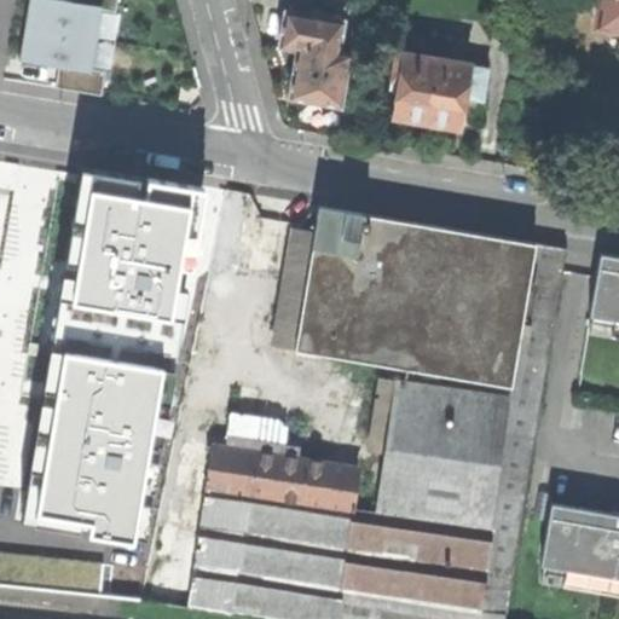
[(57,64),(87,70),(99,9),(65,1),(56,0),(27,0),(17,57),(57,64)]
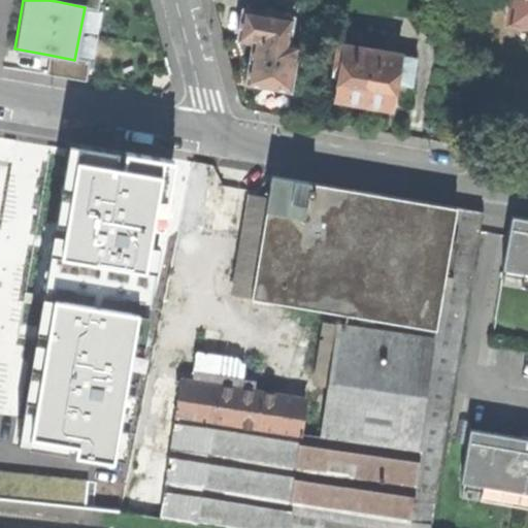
[(85,7),(97,9),(98,0),(56,0),(56,1),(85,7)]
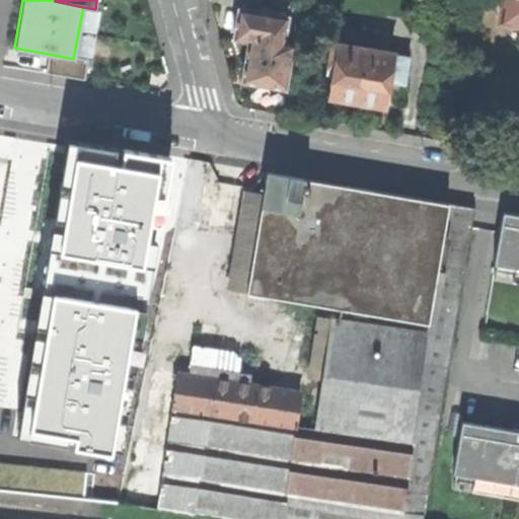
[(274,0),(274,4),(300,9),(301,0),(274,0)]
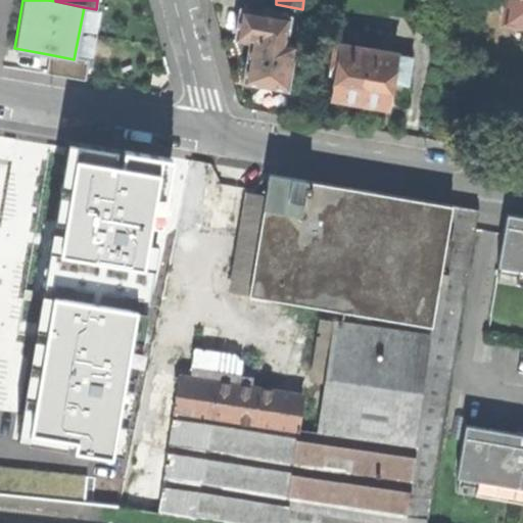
[(522,0),(508,0),(505,21),(522,24),(522,0)]
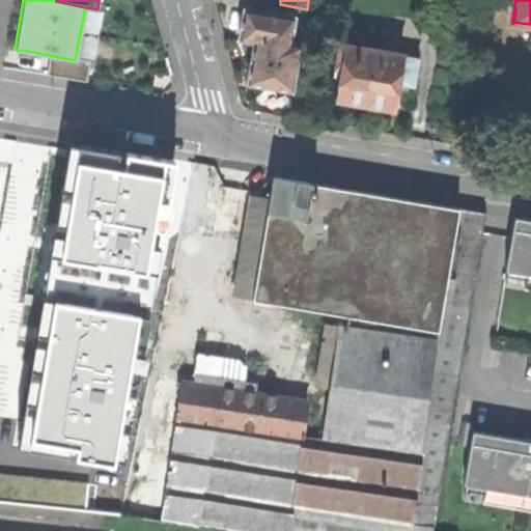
[(254,39),(247,83),(270,86),(294,90),(302,44),(290,42),(295,17),(245,7),(240,37),(254,39)]
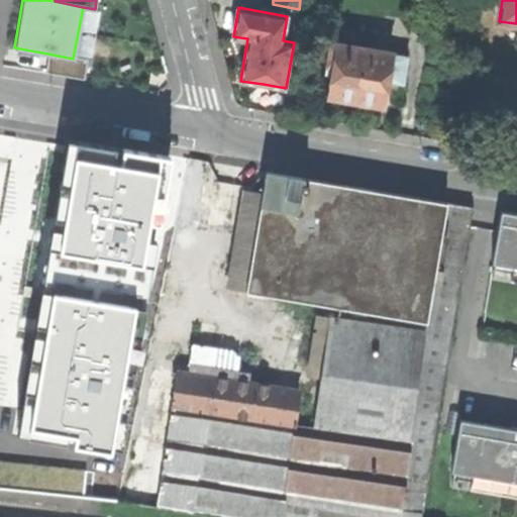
[(334,68),(329,96),(355,100),(382,105),(387,81),(402,84),(407,58),(330,43),(326,66),(334,68)]
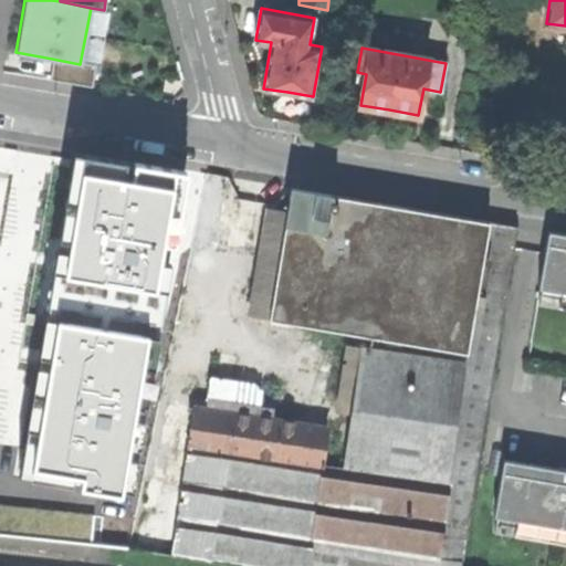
[(80,64),(52,59),(48,77),(90,85),(93,66),(80,64)]
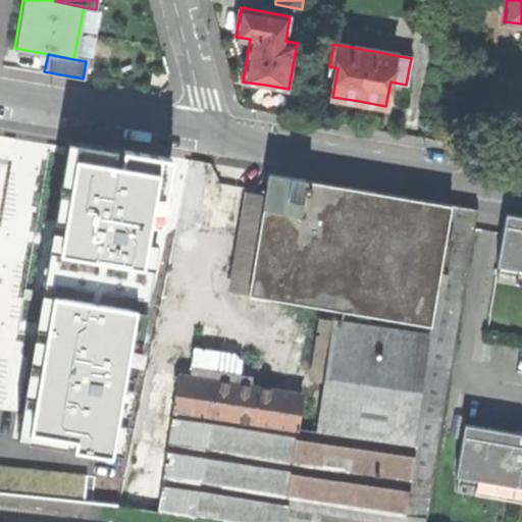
[(170,160),(62,142),(9,446),(118,464),(170,160)]
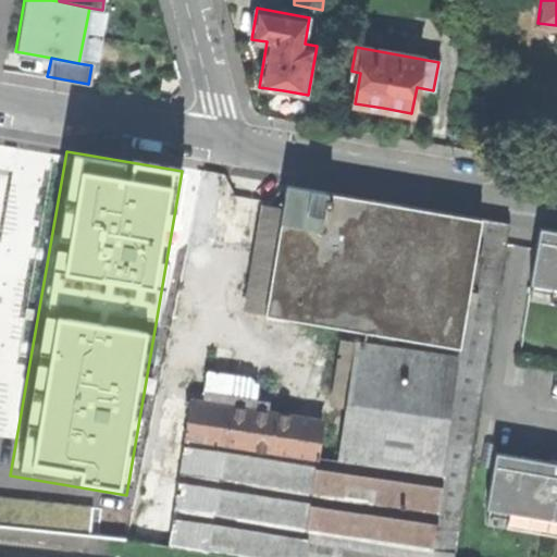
[(194,217),(222,220),(229,172),(199,169),(194,217)]
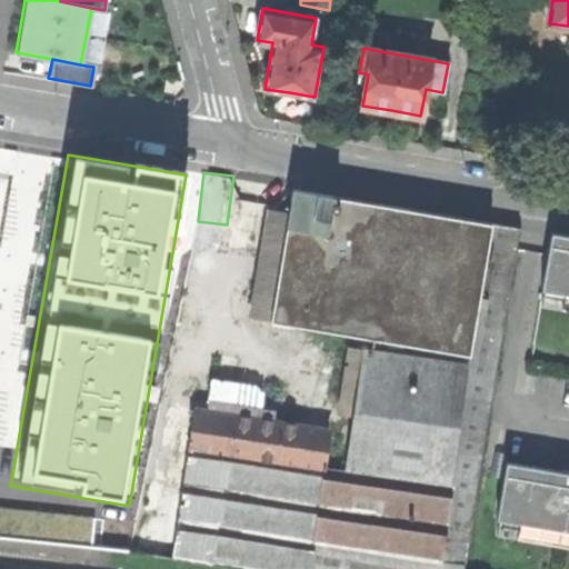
[(287,212),(269,322),(469,356),(467,366),(437,562),(375,553),(372,568),(378,568),(460,568),(520,229),(489,225),(290,188),(287,212)]
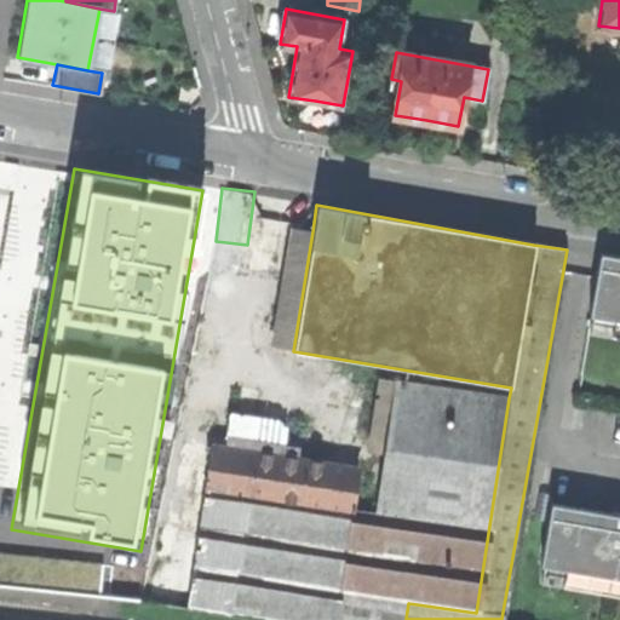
[(313,231),(288,228),(269,346),(293,351),(313,231)]
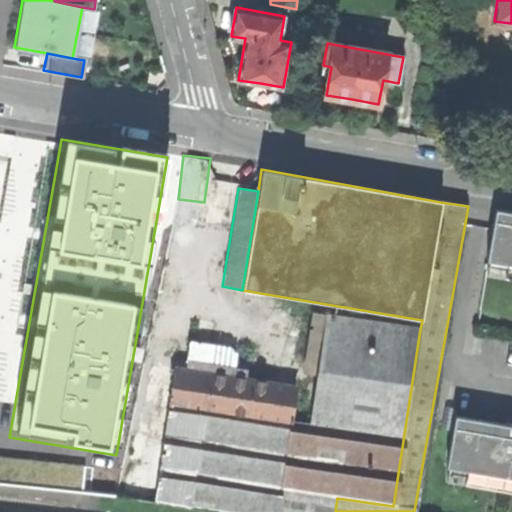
[(511,268),(511,212),(495,209),(486,264),(489,264),(511,268)]
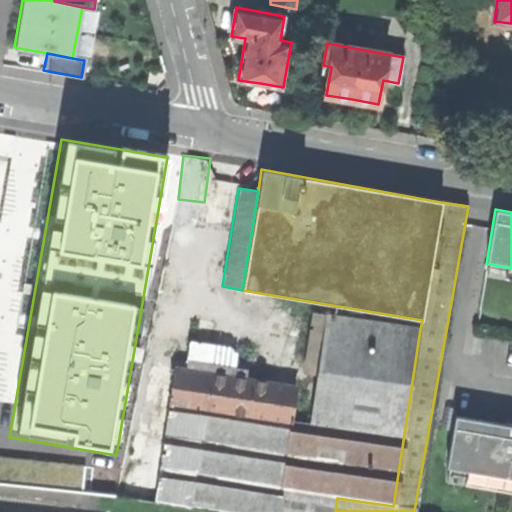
[(511,283),(511,268),(489,264),(486,279),(511,283)]
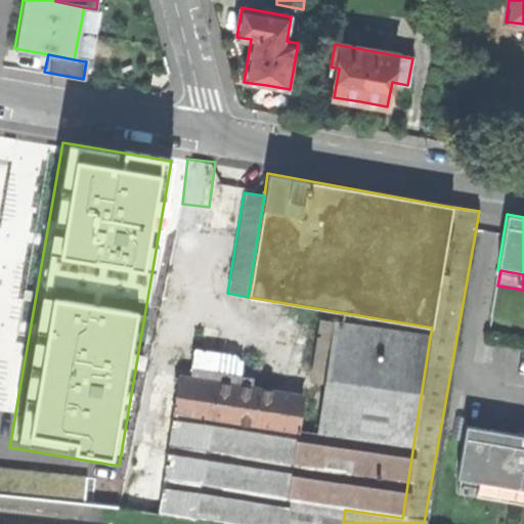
[(296,433),(287,501),(345,510),(402,518),(430,337),(333,322),(316,436),(296,433)]
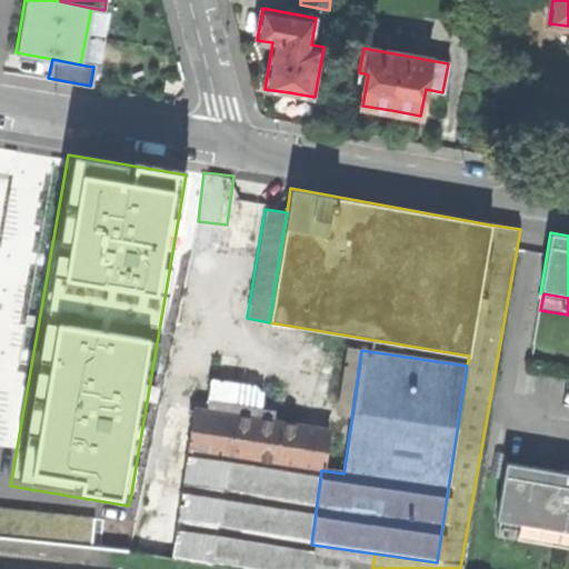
[(208,382),(206,399),(235,403),(238,387),(208,382)]
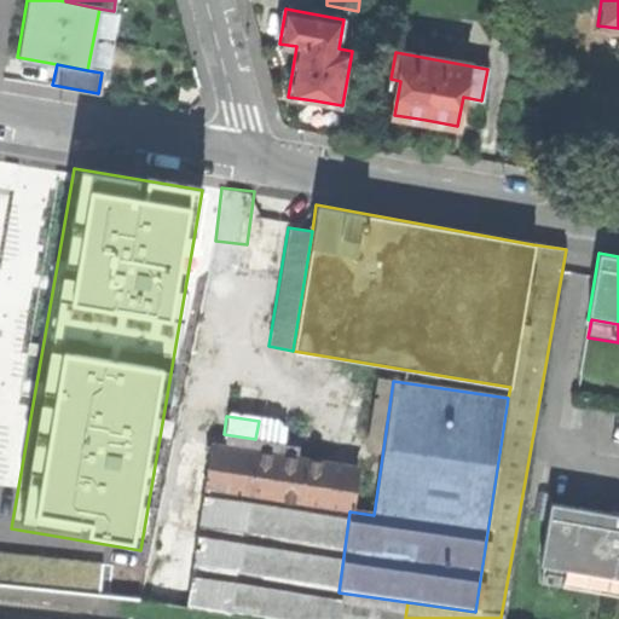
[(212,446),(186,608),(253,618),(334,618),(339,593),(350,512),(357,469),(279,458),(212,446)]
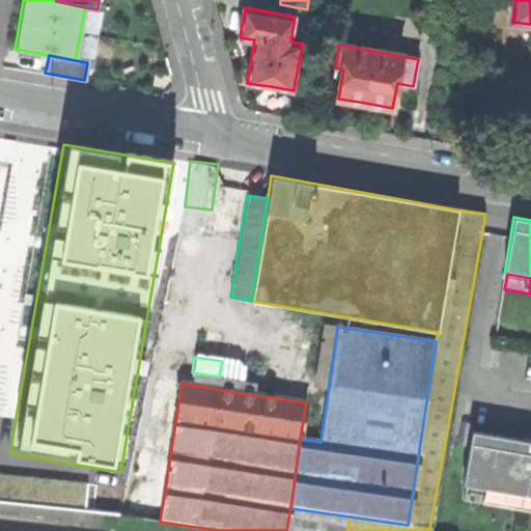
[(530,442),(471,431),(462,484),(464,484),(530,496),(530,442)]
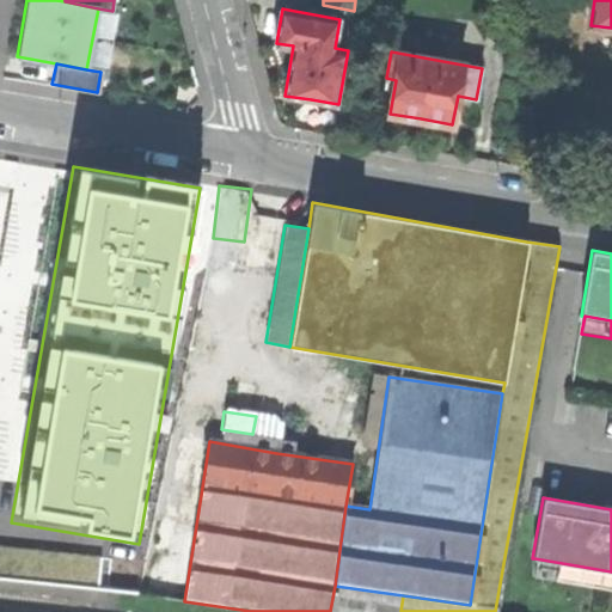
[(611,589),(611,571),(534,558),(532,575),(611,589)]
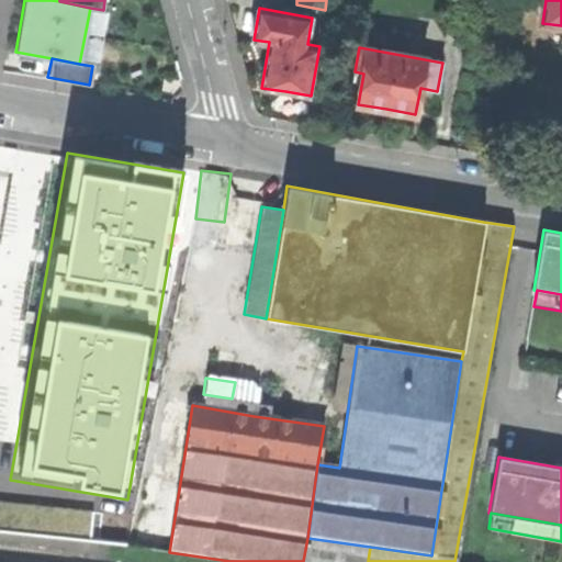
[(373,561),(368,561),(370,547),(307,538),(303,561),(373,561)]
